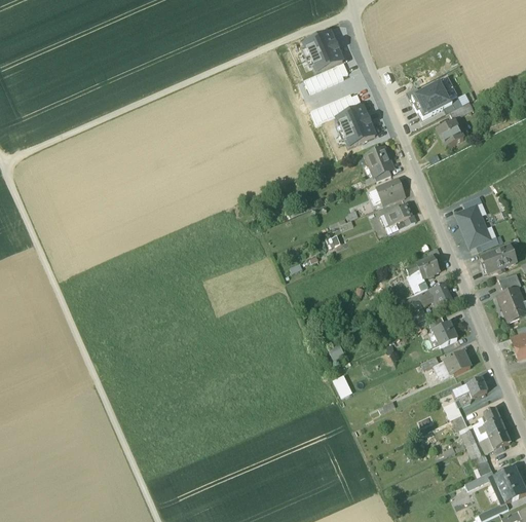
[(330,32),(302,44),(305,50),(302,51),(309,68),(312,67),(315,74),(343,62),(330,32)]
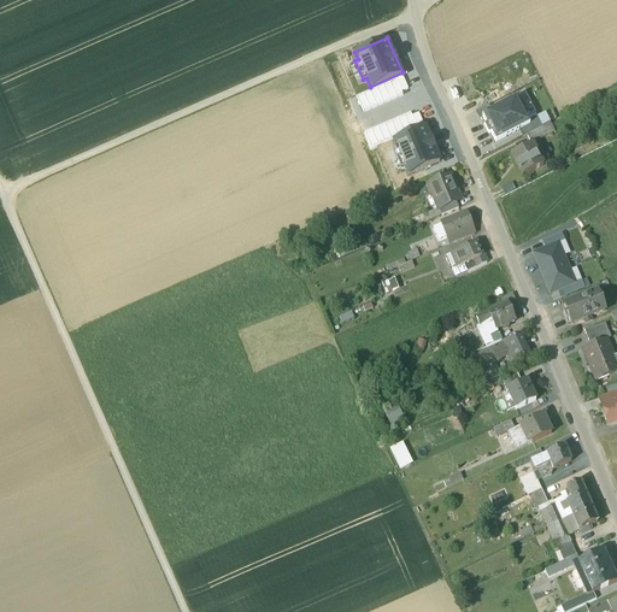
[(409,86),(403,72),(370,87),(357,93),(364,109),(403,90),(401,89),(409,86)]
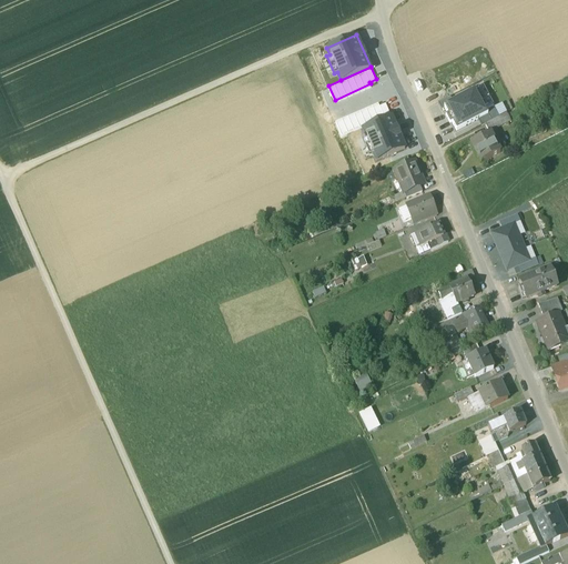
[(453,100),(442,106),(454,130),(478,117),(488,112),(487,109),(476,88),(453,100)]
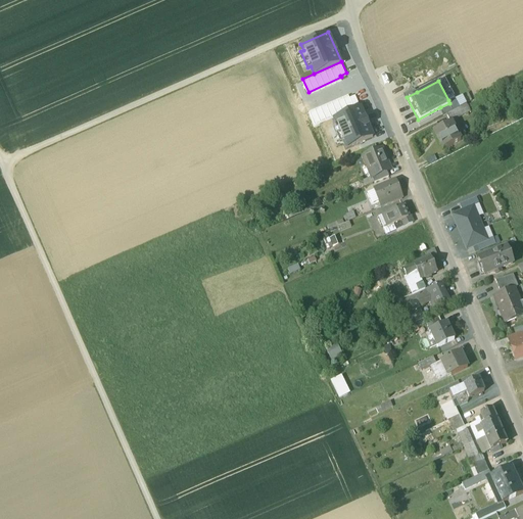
[(414,86),(403,92),(407,97),(417,92),(414,86)]
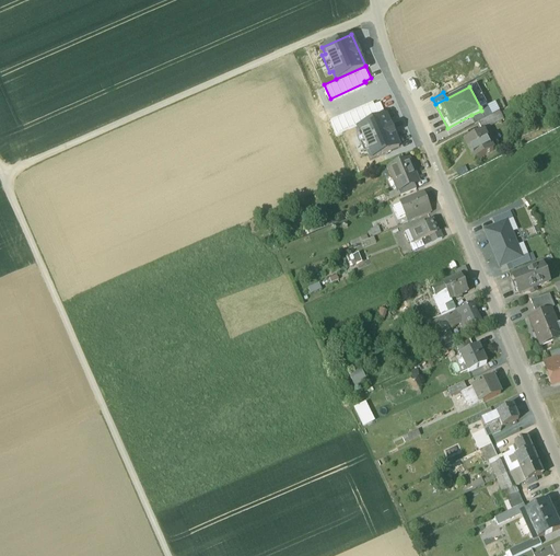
[(356,125),(385,112),(380,100),(374,103),(373,100),(331,118),(337,132),(356,125)]
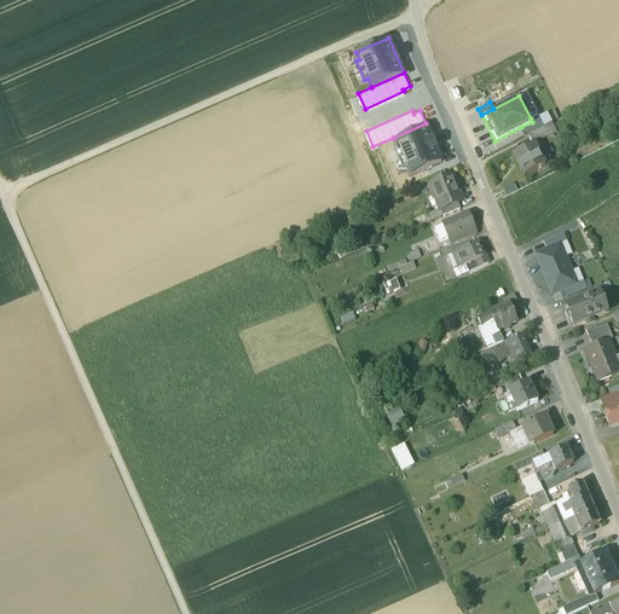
[(528,132),(543,123),(538,114),(531,119),(532,122),(521,127),(525,133),(528,132)]
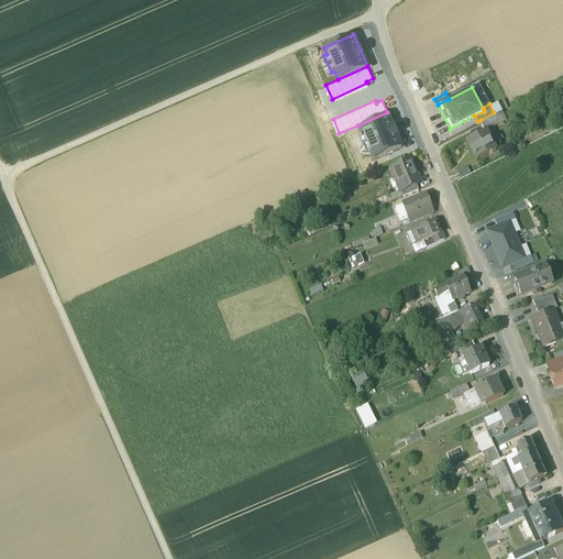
[(494,112),(481,120),(484,127),(506,116),(501,108),(494,112)]
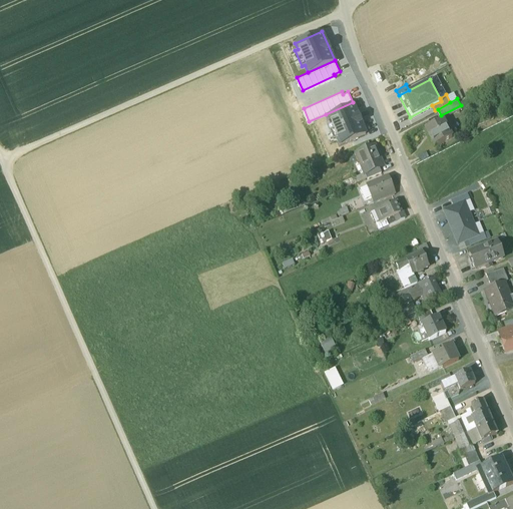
[(336,138),(339,145),(366,133),(353,102),(326,114),(329,121),(327,122),(334,139),(336,138)]
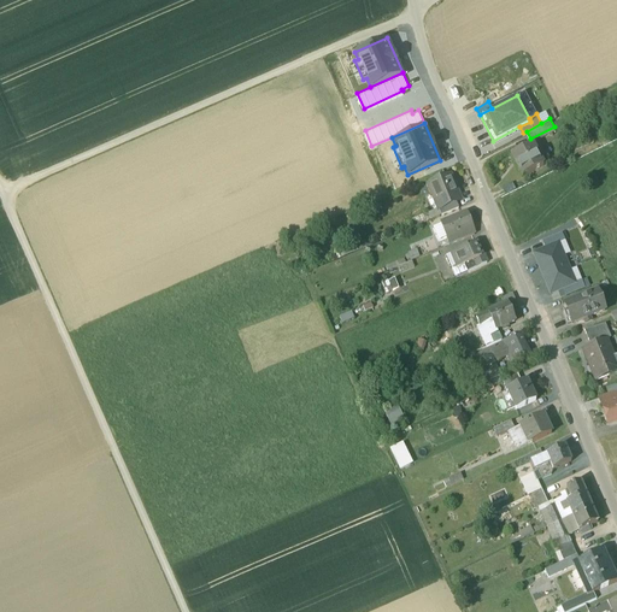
[(532,141),(511,152),(522,174),(544,162),(532,141)]
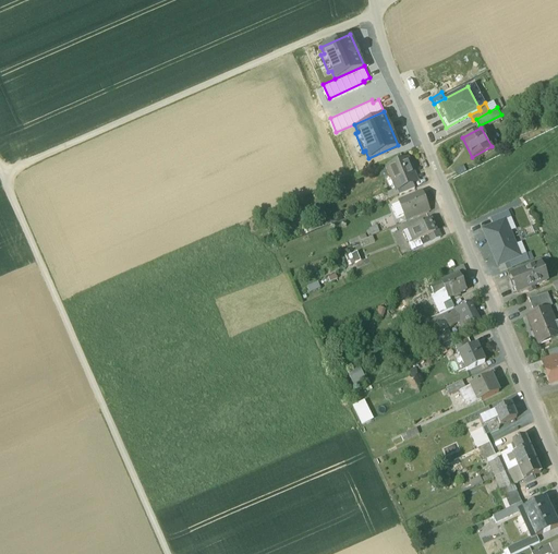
[(408,155),(387,164),(397,185),(399,184),(397,178),(410,173),(414,171),(408,155)]
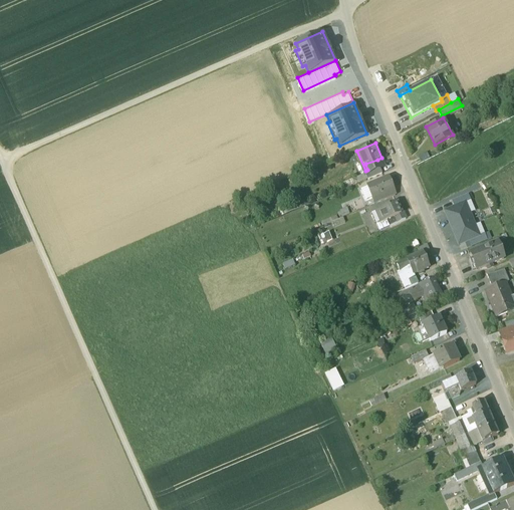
[(377,160),(365,164),(367,170),(365,171),(365,172),(379,166),(377,160)]
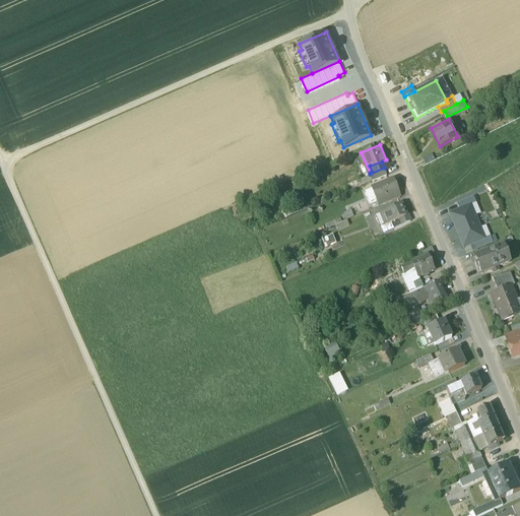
[(384,168),(370,174),(372,179),(386,173),(384,168)]
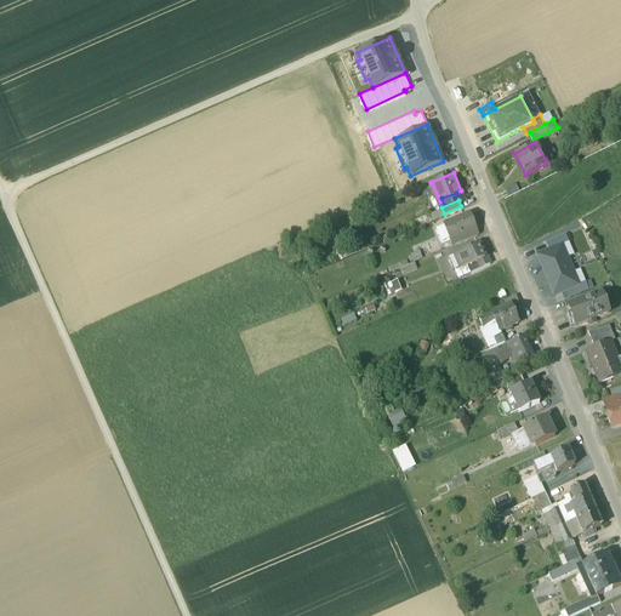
[(469,211),(444,222),(450,237),(457,233),(474,226),(476,226),(469,211)]
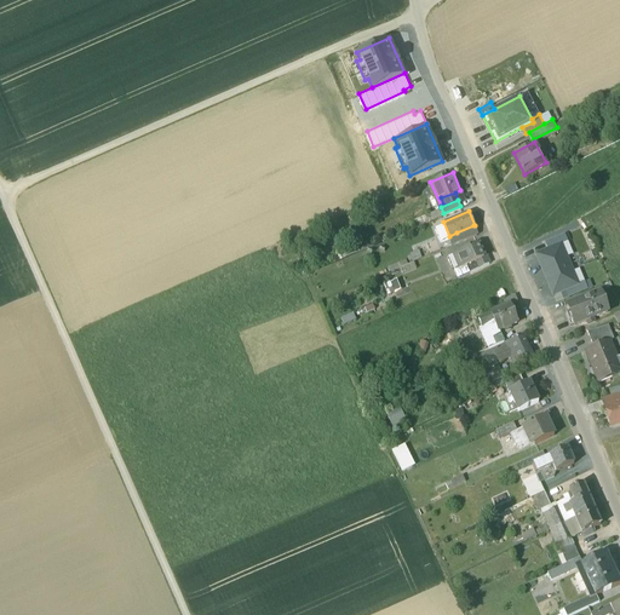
[(474,225),(457,233),(460,240),(476,233),(474,225)]
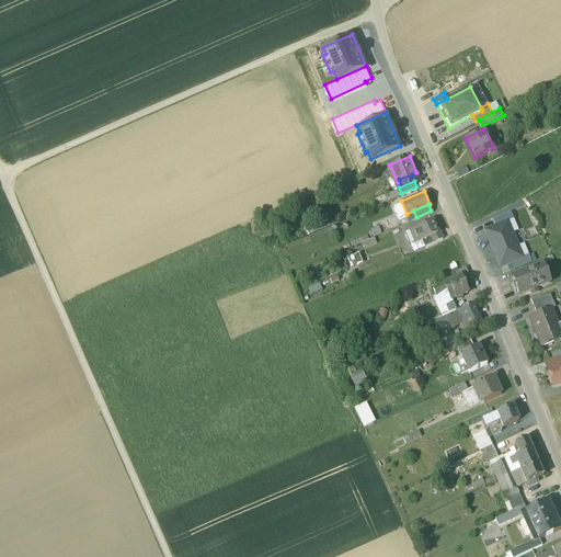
[(493,216),(496,223),(508,218),(514,216),(512,208),(493,216)]
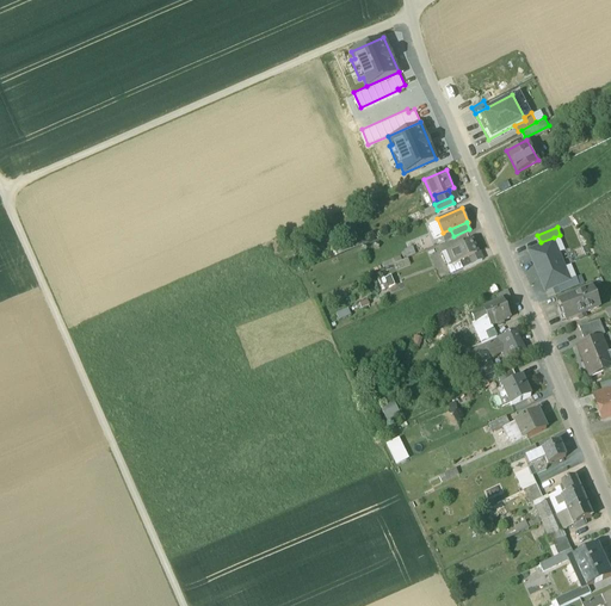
[(470,237),(450,246),(456,260),(460,258),(463,266),(482,257),(479,249),(476,251),(470,237)]
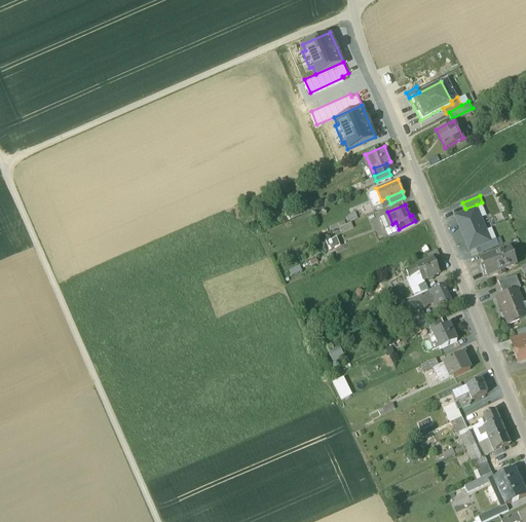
[(455,213),(462,230),(483,222),(477,204),(465,209),(455,213)]
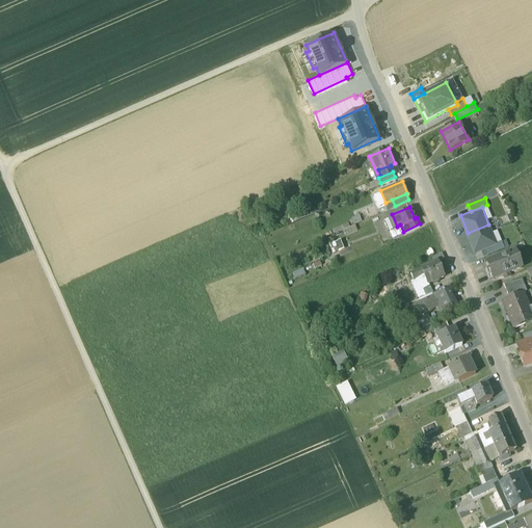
[(360,213),(352,215),(354,221),(362,218),(360,213)]
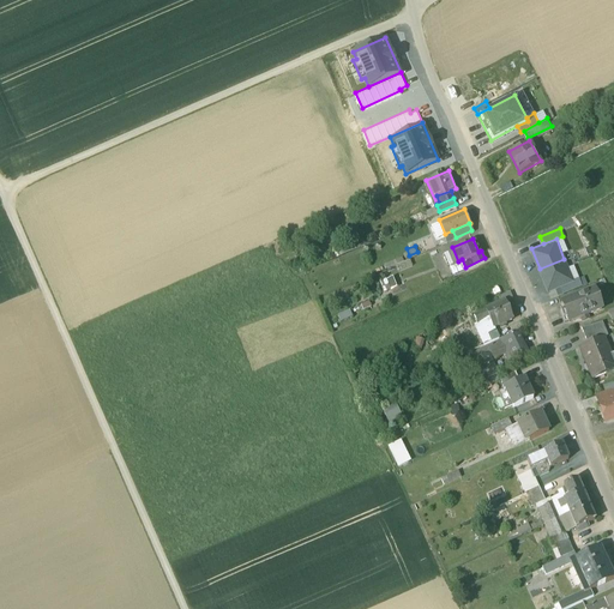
[(540,269),(548,289),(559,284),(572,279),(564,259),(540,269)]
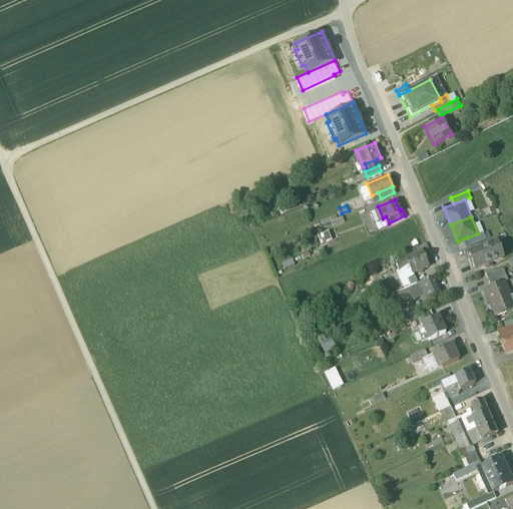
[(478,233),(467,237),(470,243),(486,236),(484,230),(478,233)]
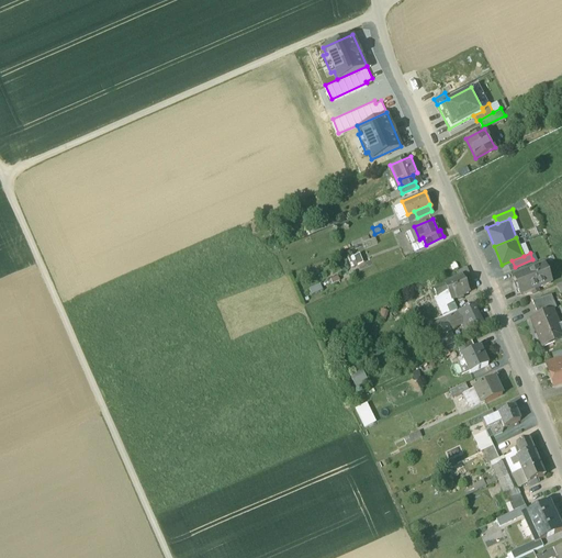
[(543,263),(514,275),(520,292),(531,288),(532,291),(539,289),(537,286),(551,280),(543,263)]
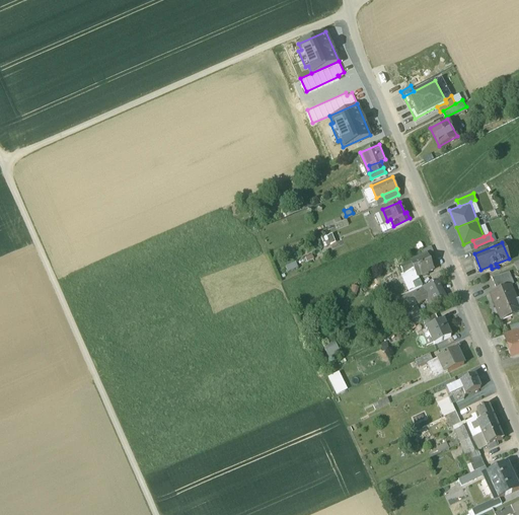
[(426,252),(411,260),(414,267),(417,274),(433,268),(426,252)]
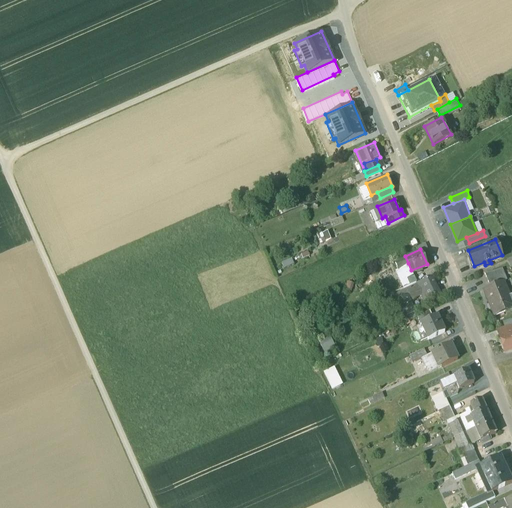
[(405,256),(395,261),(398,268),(408,263),(405,256)]
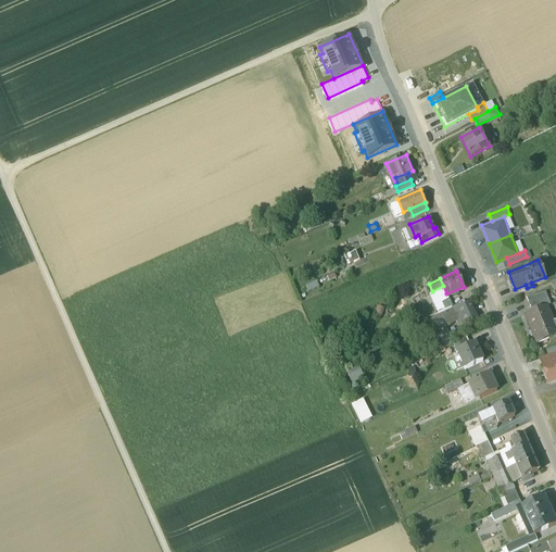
[(543,290),(527,295),(532,309),(546,303),(548,302),(543,290)]
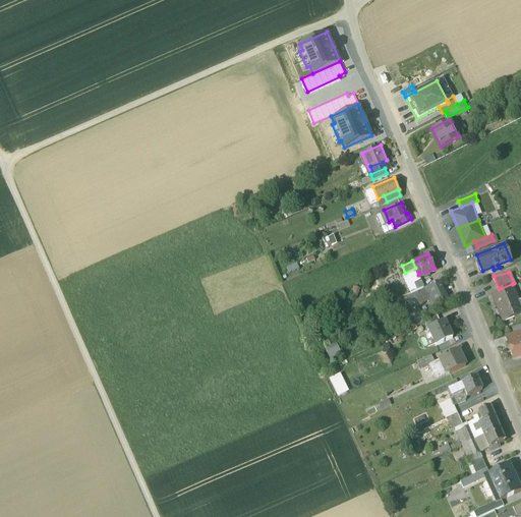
[(440,280),(411,293),(414,299),(425,294),(427,298),(430,303),(447,296),(440,280)]
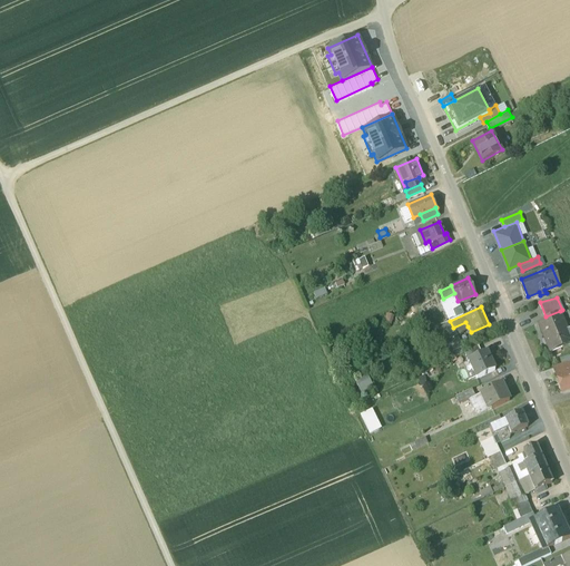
[(546,316),(539,320),(551,349),(569,340),(569,335),(560,311),(546,316)]
